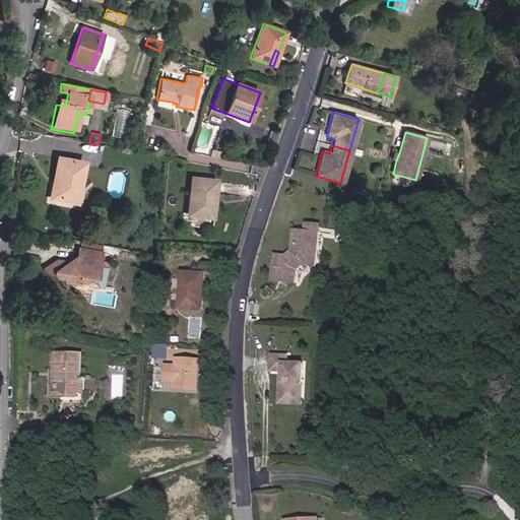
[(396,160),(399,153),(389,150),(387,158),(396,160)]
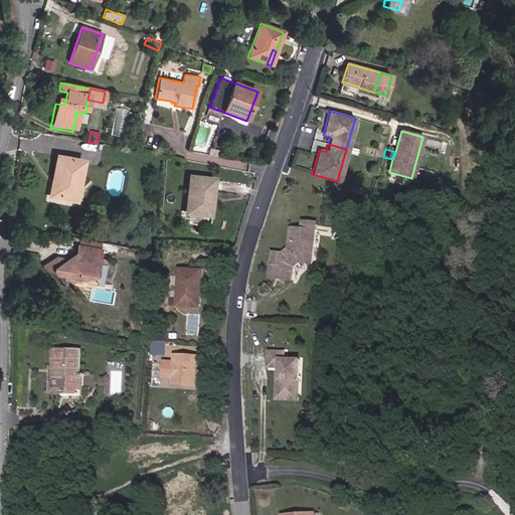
[(75,201),(82,162),(57,157),(53,175),(56,176),(52,196),(75,201)]
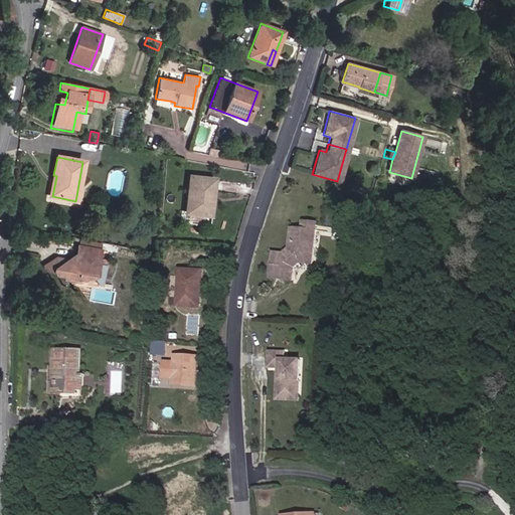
[(206,215),(208,192),(212,193),(214,180),(190,178),(186,213),(206,215)]
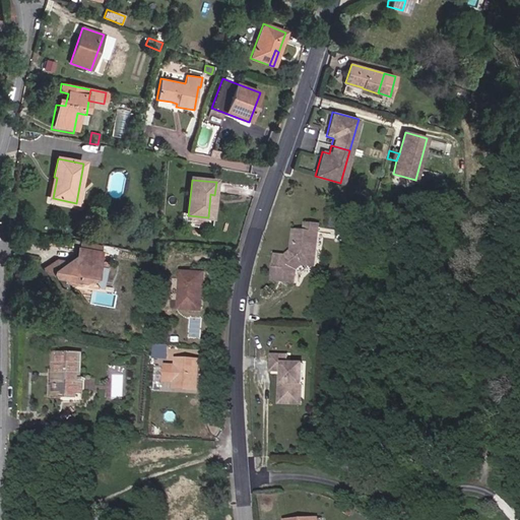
[(321,235),(322,226),(306,224),(305,233),(321,235)]
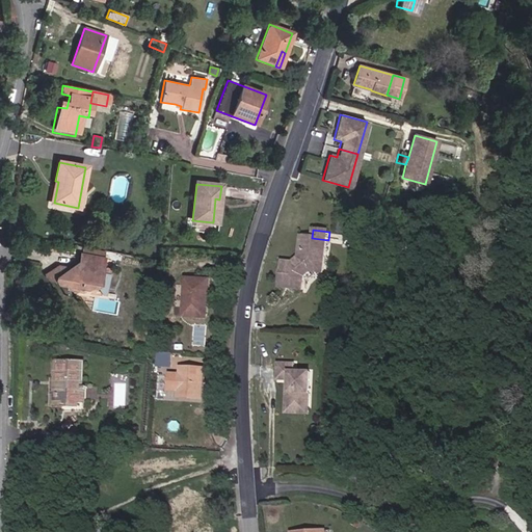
[(324,273),(328,240),(312,238),(306,237),(302,261),(296,267),(283,265),(280,287),(303,290),(304,277),(312,272),(324,273)]
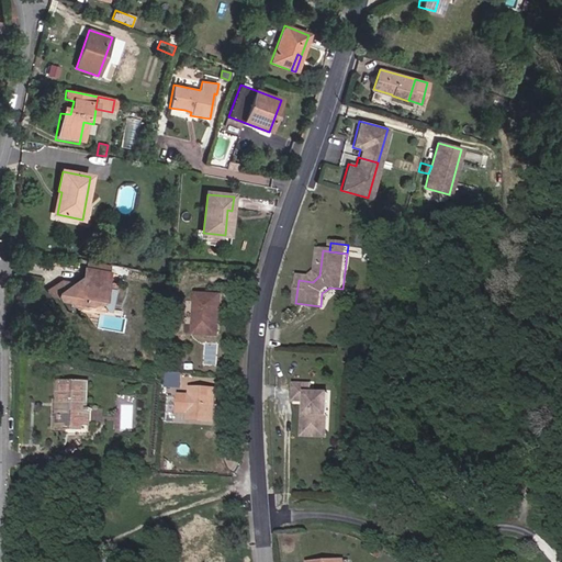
[(319,276),(323,250),(319,250),(317,274),(312,278),(299,277),(299,280),(313,282),(319,276)]
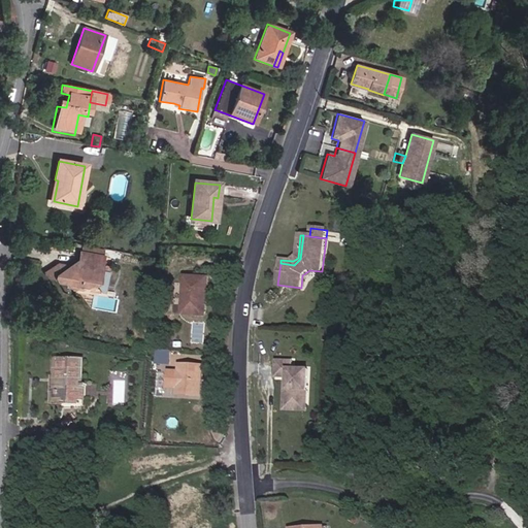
[(102,257),(103,250),(84,245),(83,253),(102,257)]
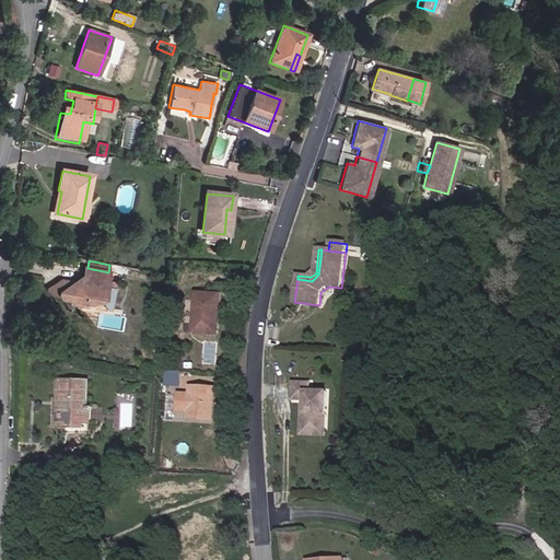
[(103,301),(108,272),(88,268),(84,268),(81,284),(61,280),(47,289),(50,294),(58,295),(60,300),(70,301),(72,305),(80,306),(83,303),(90,305),(94,302),(98,303),(103,301)]
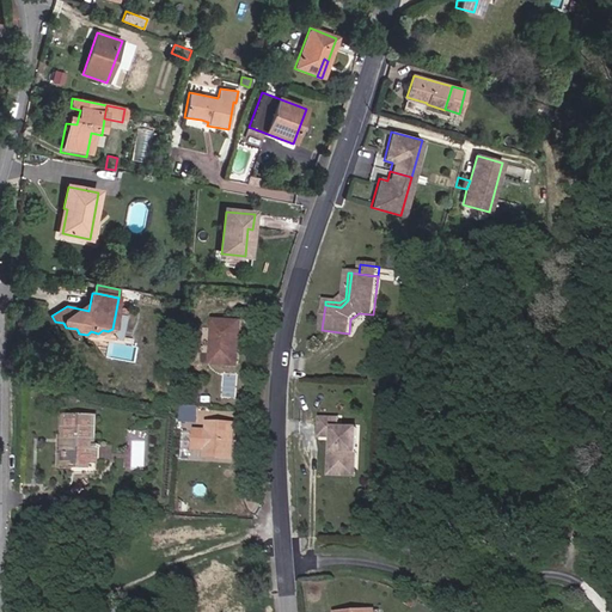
[(238,366),(240,323),(214,320),(210,363),(238,366)]
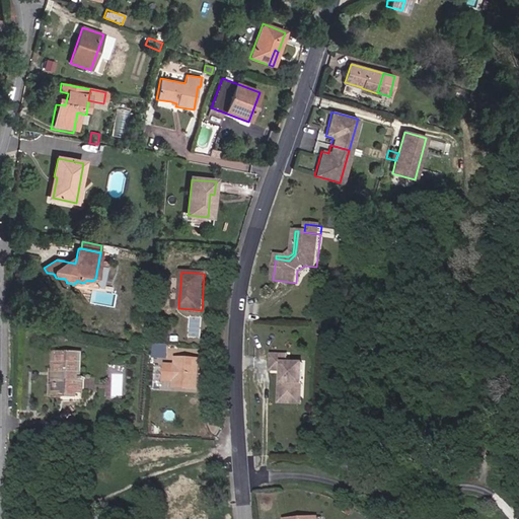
[(166,345),(167,338),(155,337),(154,344),(156,344),(166,345)]
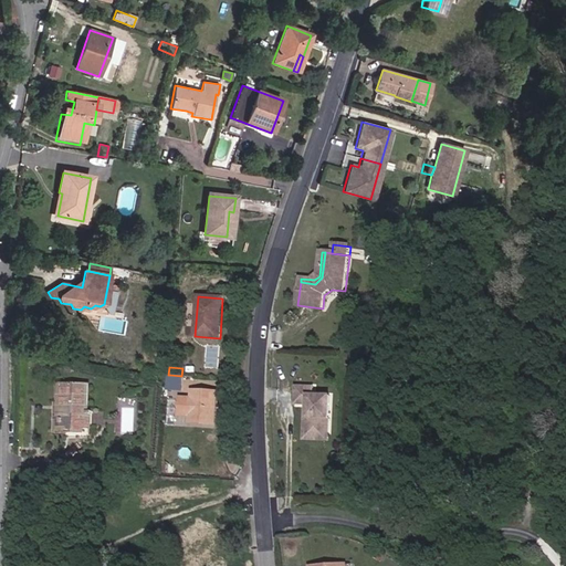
[(184,385),(185,376),(181,376),(170,375),(169,388),(174,389),(184,385)]
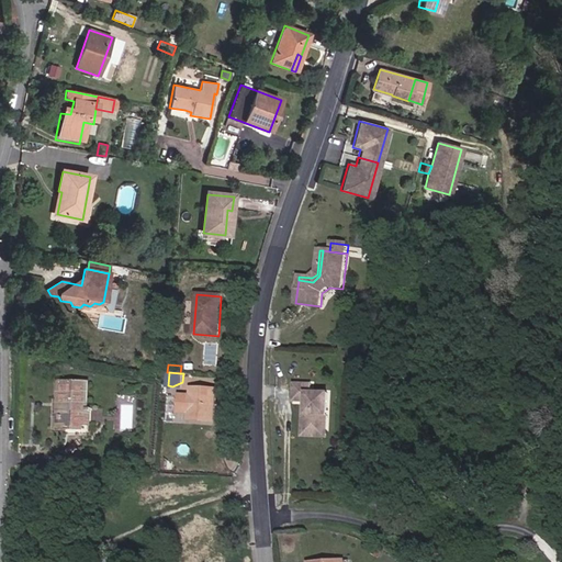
[(88,408),(89,382),(62,382),(62,401),(65,401),(64,405),(62,405),(60,430),(86,430),(86,426),(87,408),(88,408)]
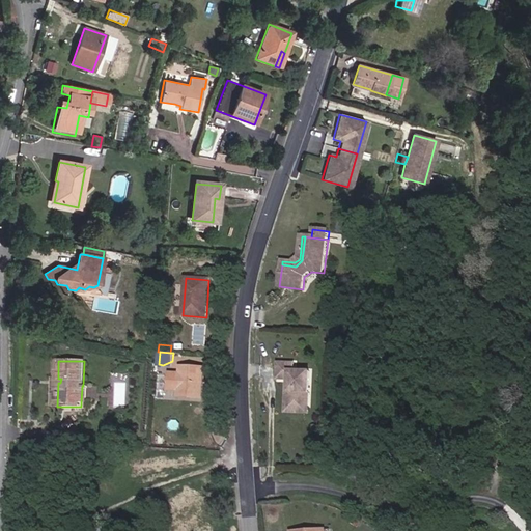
[(310,406),(311,372),(296,372),(296,364),(278,363),(278,380),(287,380),(287,385),(285,385),(284,404),(310,406)]
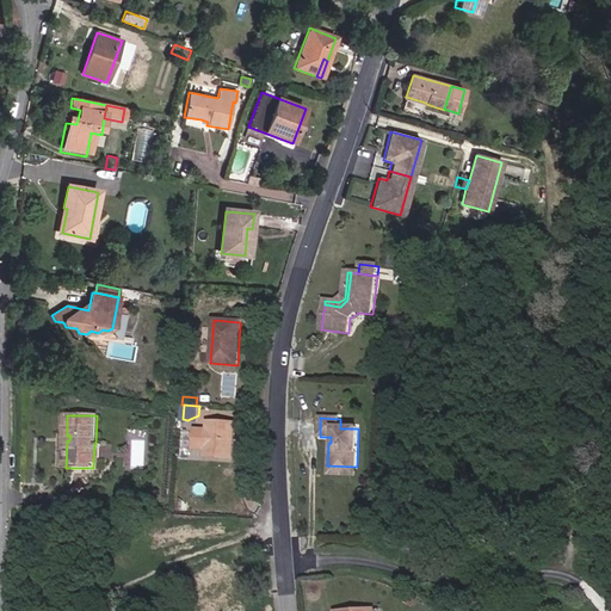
[(234,460),(236,424),(208,421),(207,430),(195,430),(193,449),(205,449),(205,457),(234,460)]
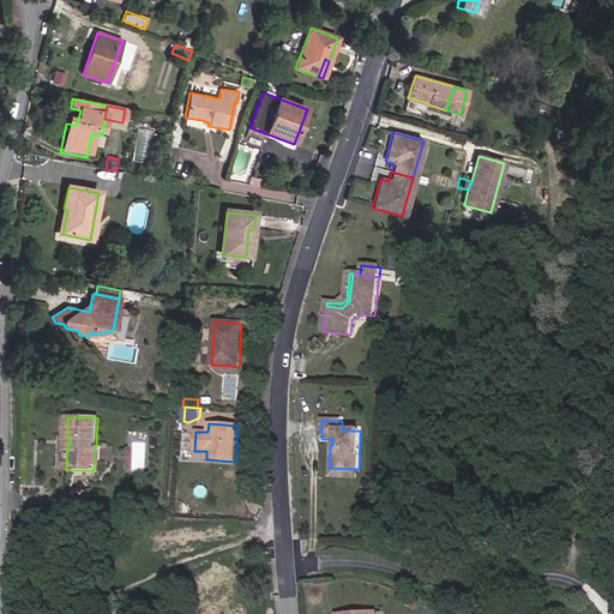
[(66,470),(67,443),(70,443),(71,438),(67,438),(60,438),(60,470),(66,470)]
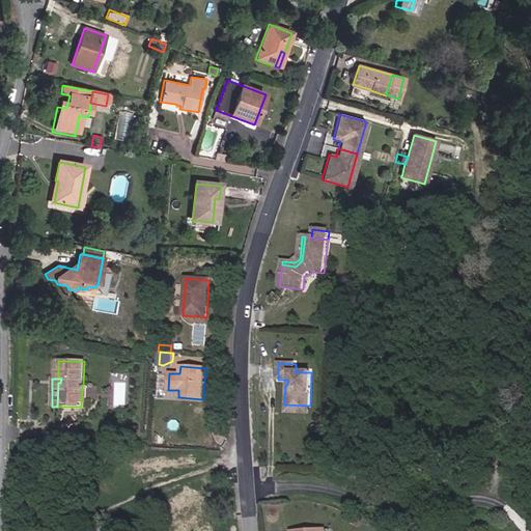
[(310,414),(310,406),(284,404),(284,413),(310,414)]
